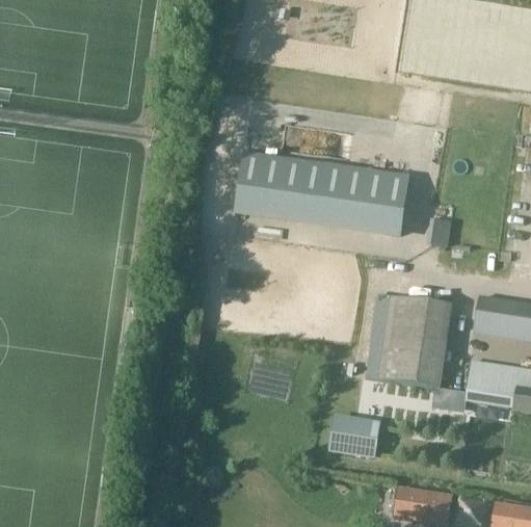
[(435,86),(432,104),(448,107),(451,89),(435,86)]
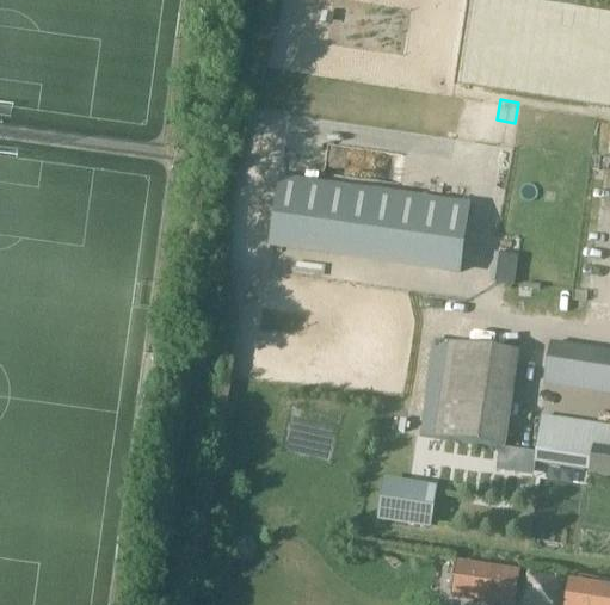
[(469,201),(278,172),(269,245),(458,273),(469,201)]
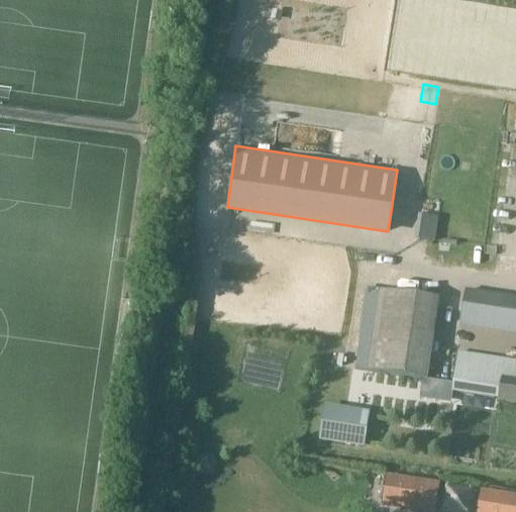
[(515,293),(468,285),(461,321),(515,330),(515,293)]
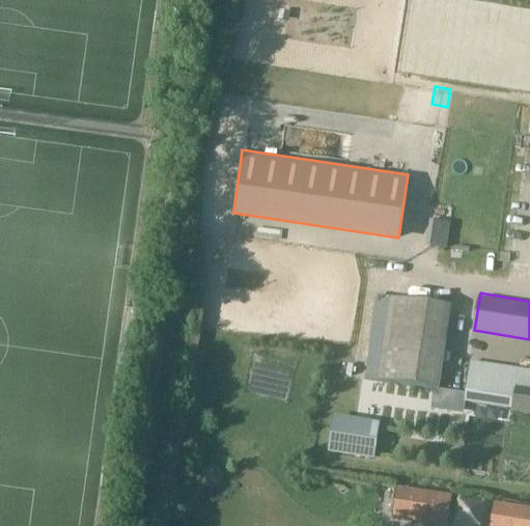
[(450,303),(389,294),(377,377),(439,386),(450,303)]
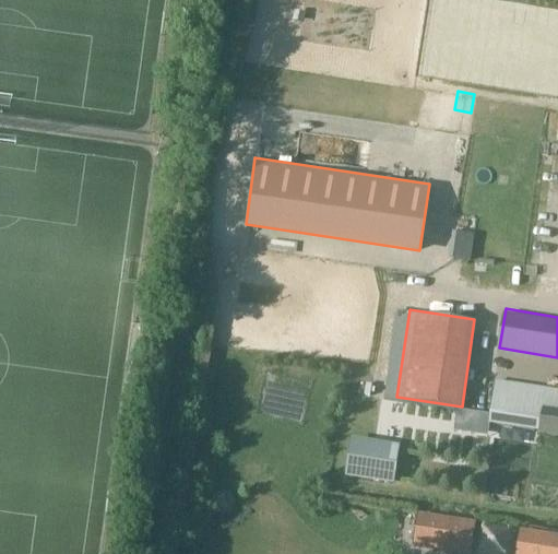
[(557,387),(495,377),(489,422),(557,432),(557,387)]
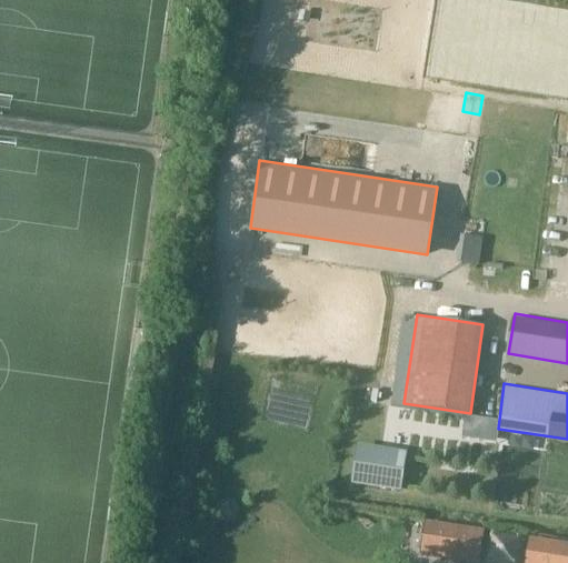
[(400,489),(407,449),(356,441),(350,481),(400,489)]
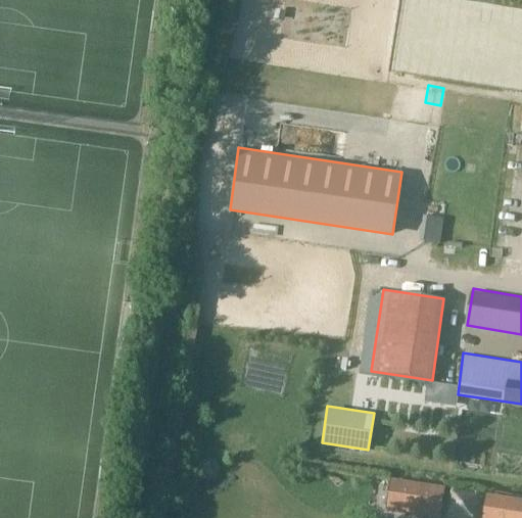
[(391,478),(386,508),(438,515),(442,486),(391,478)]
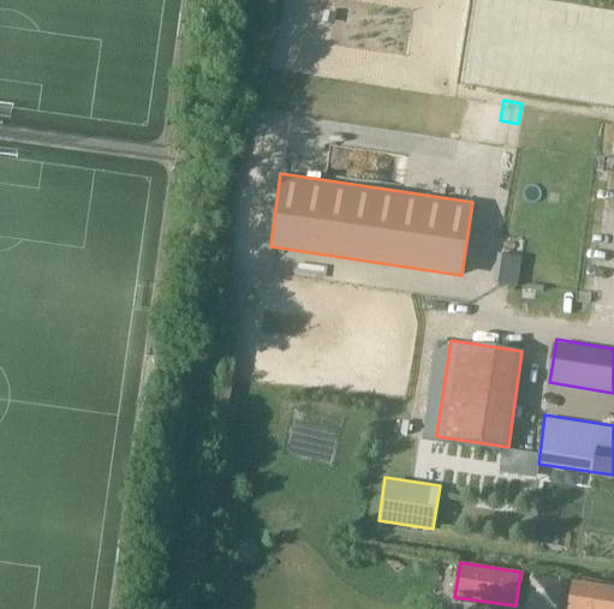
[(613,608),(613,585),(572,579),(567,608),(613,608)]
